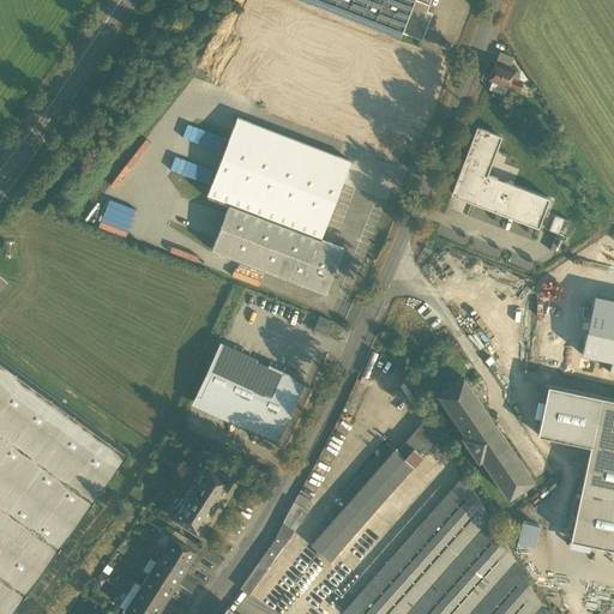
[(318,0),(402,32),(414,0),(318,0)]
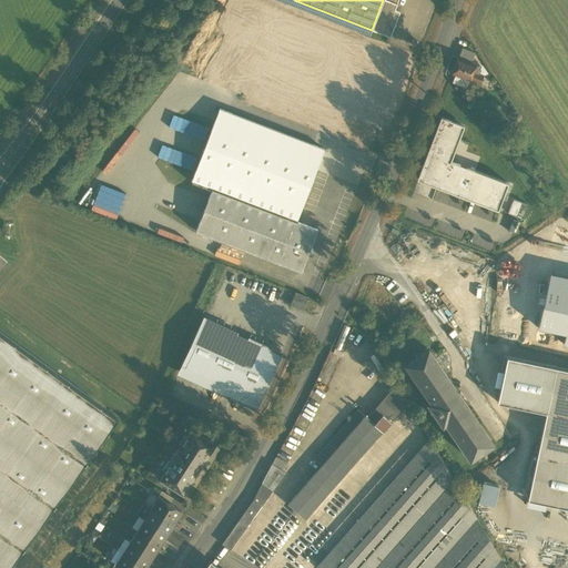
[(398,0),(383,0),(372,30),(391,38),(401,12),(395,10),(398,0)]
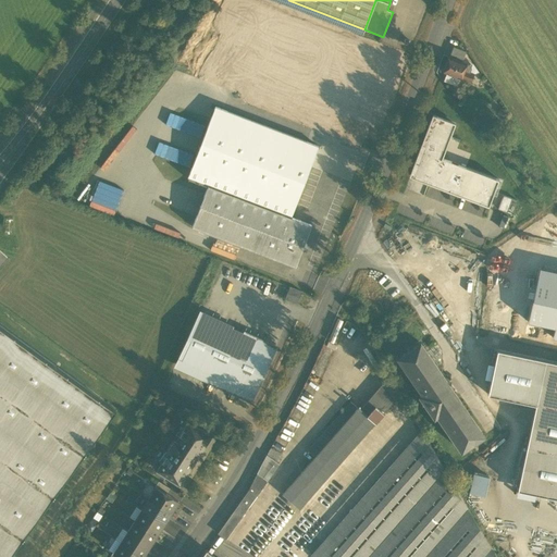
[(448,57),(466,62),(468,57),(450,50),(448,57)]
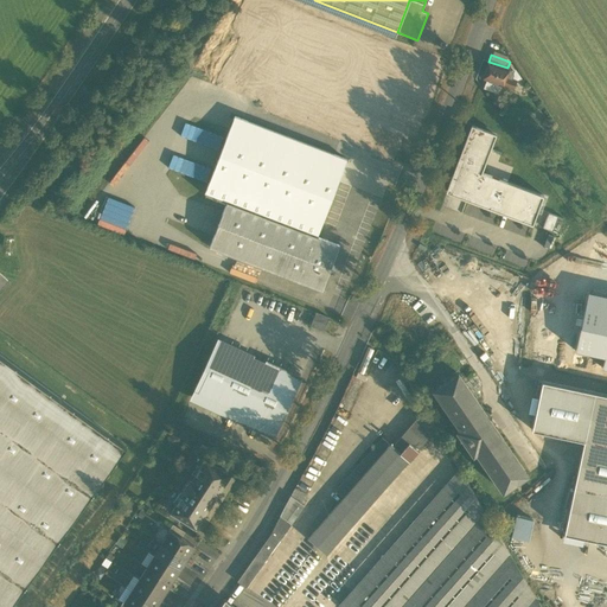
[(484,77),(502,84),(505,76),(508,68),(489,62),(484,77)]
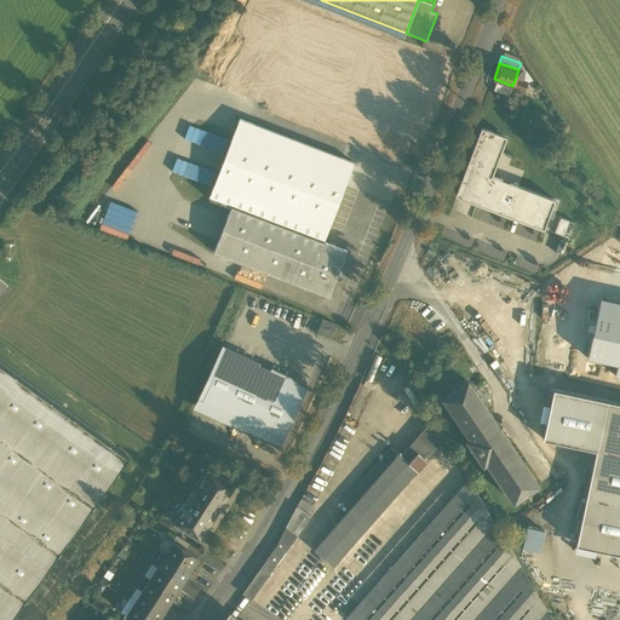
[(512,86),(526,90),(528,82),(516,78),(512,86)]
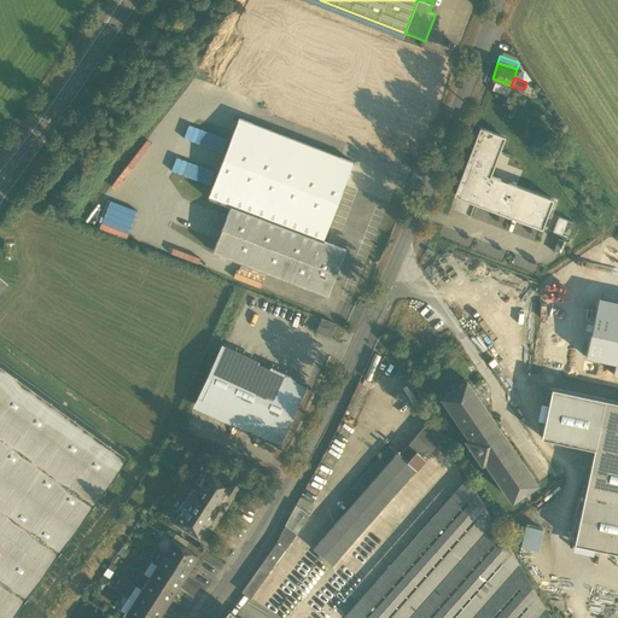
[(209,198),(231,207),(322,242),(353,163),(239,118),(209,198)]
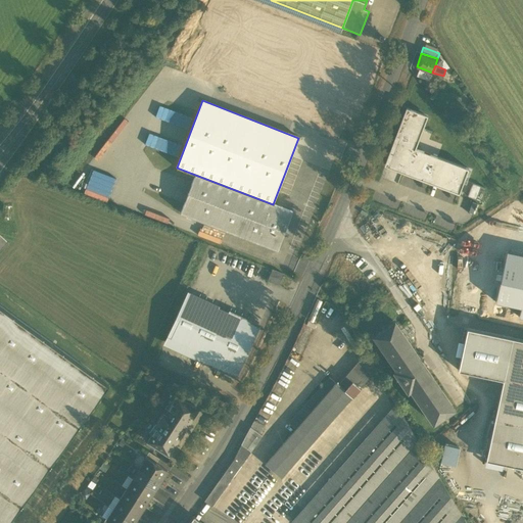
[(428,115),(406,107),(384,165),(459,194),(468,169),(415,148),(428,115)]
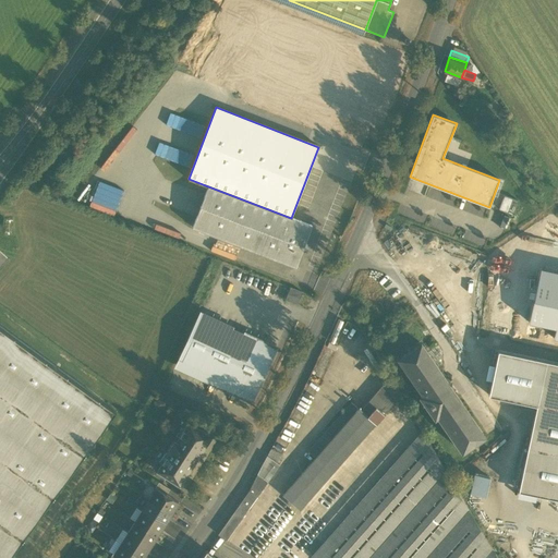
[(193,228),(276,259),(291,218),(208,186),(193,228)]
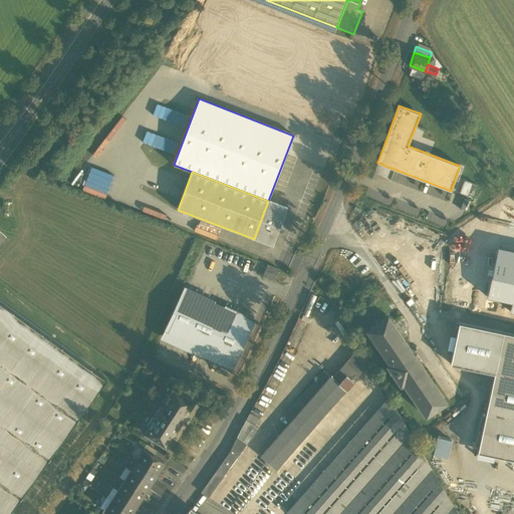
[(476,185),(464,180),(459,193),(472,198),(472,197),(468,196),(473,184),(476,185)]
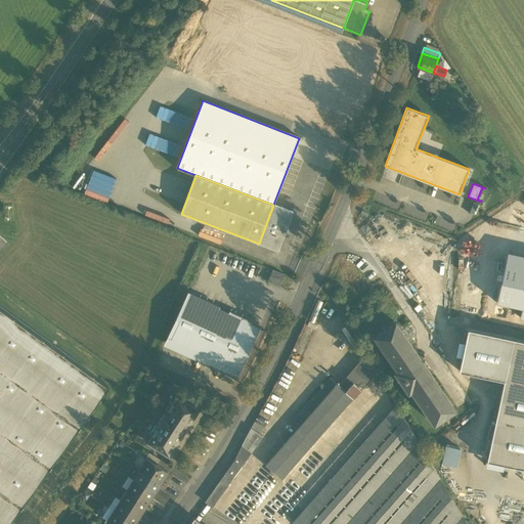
[(293,212),(273,205),(259,244),(277,251),(293,212)]
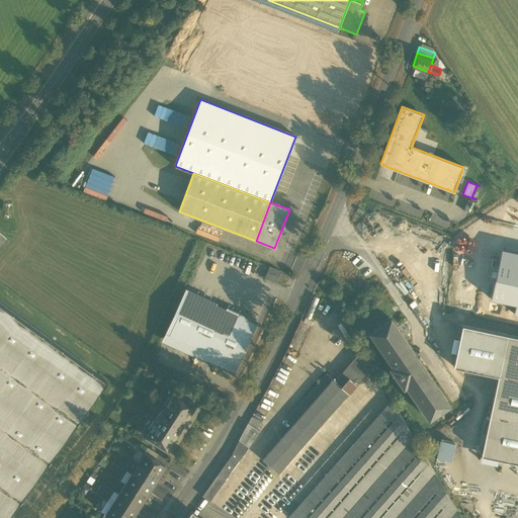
[(515,314),(517,314),(517,262),(496,257),(488,298),(517,305),(515,314)]
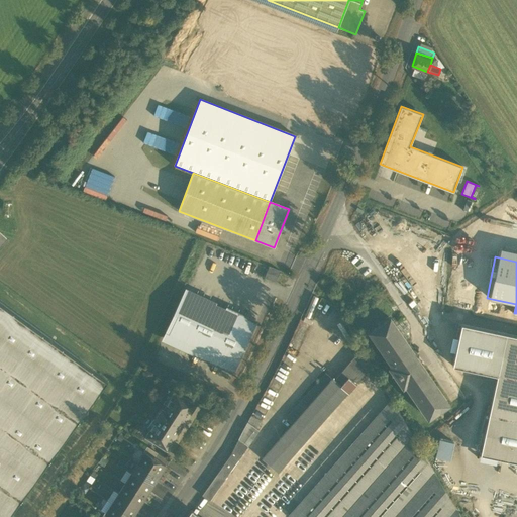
[(270,267),(268,273),(278,277),(280,271),(270,267)]
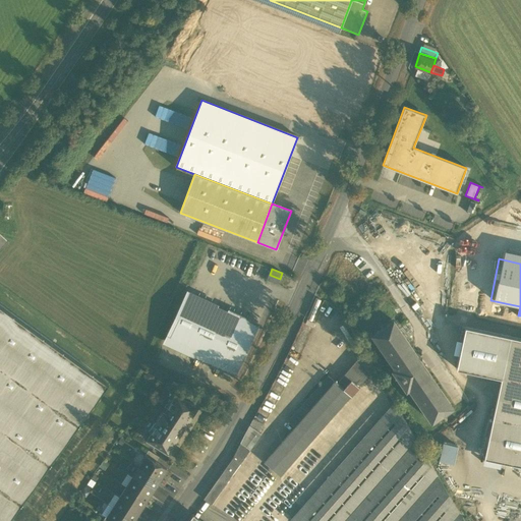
[(278,284),(280,279),(270,275),(267,280),(278,284)]
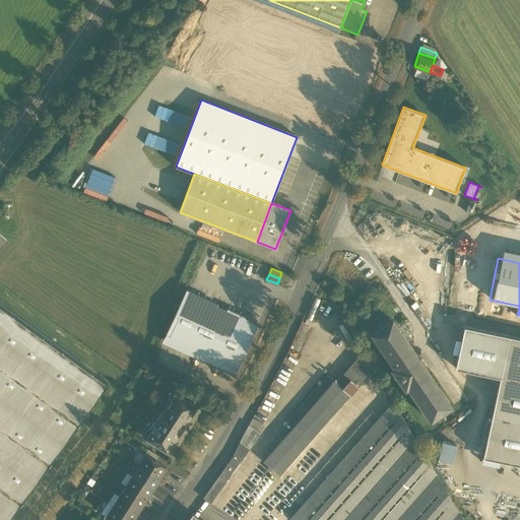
[(186,289),(183,298),(255,331),(259,323),(228,309),(226,311),(217,306),(217,304),(186,289)]
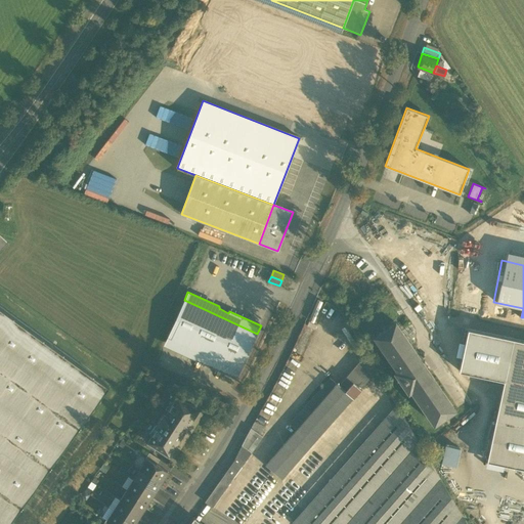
[(184,300),(167,337),(239,370),(257,334),(184,300)]
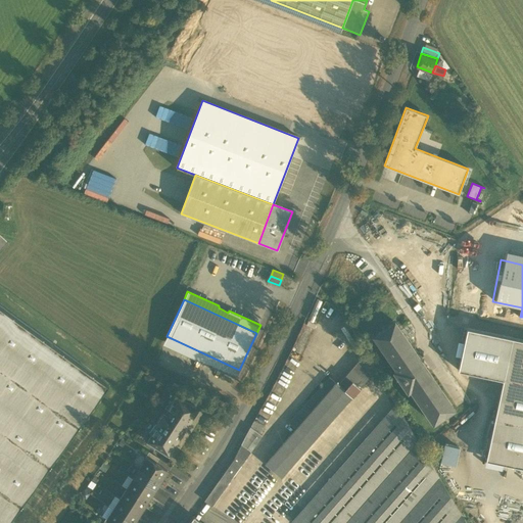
[(0,305),(0,522),(8,522),(108,385),(0,305)]
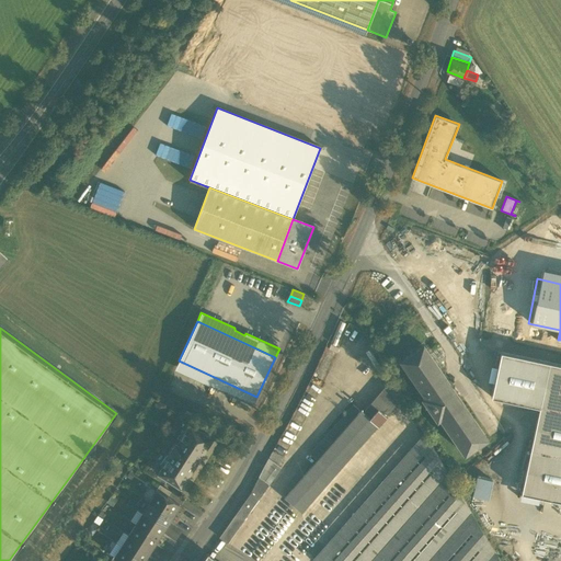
[(439,419),(465,455),(488,439),(423,346),(401,362),(425,397),(423,399),(437,421),(439,419)]
